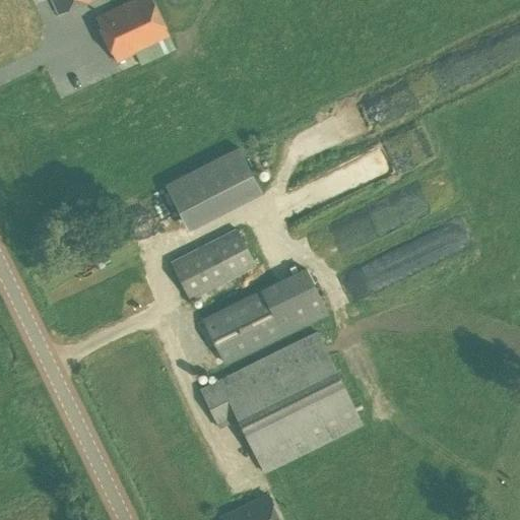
[(52,0),(59,14),(88,0),(52,0)]
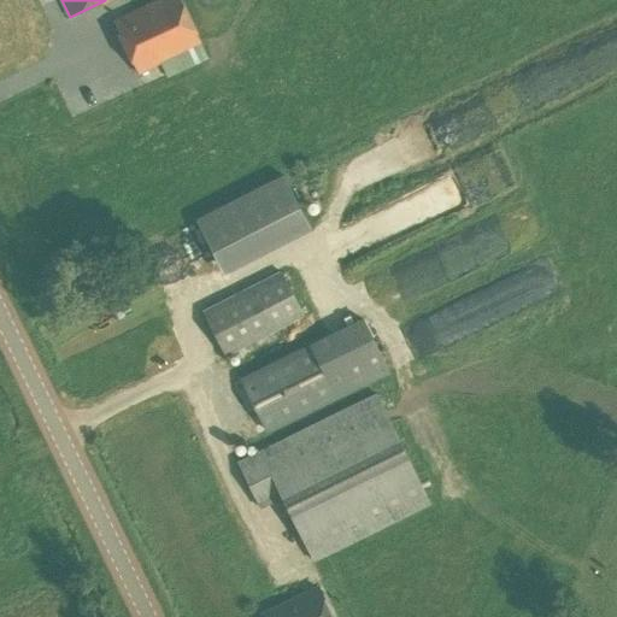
[(137,72),(201,43),(181,0),(156,0),(113,21),(137,72)]
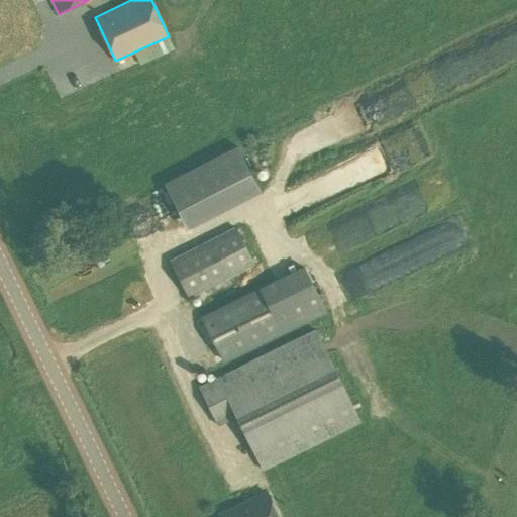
[(167,173),(189,219),(263,185),(240,137),(167,173)]
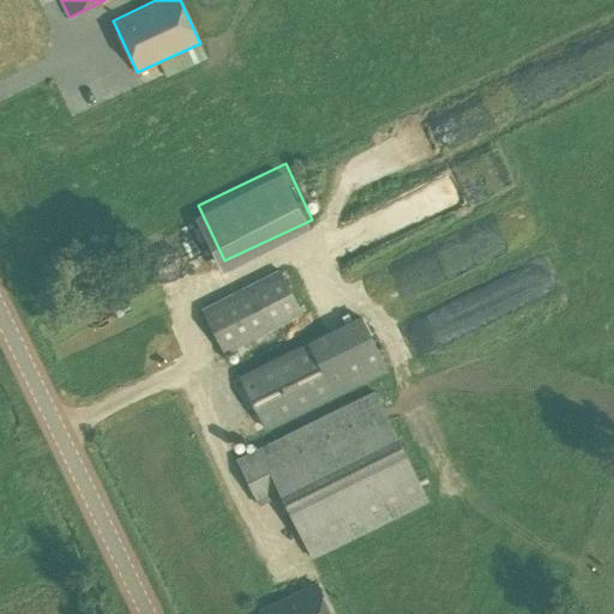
[(417,268),(435,289),(463,265),(445,244),(417,268)]
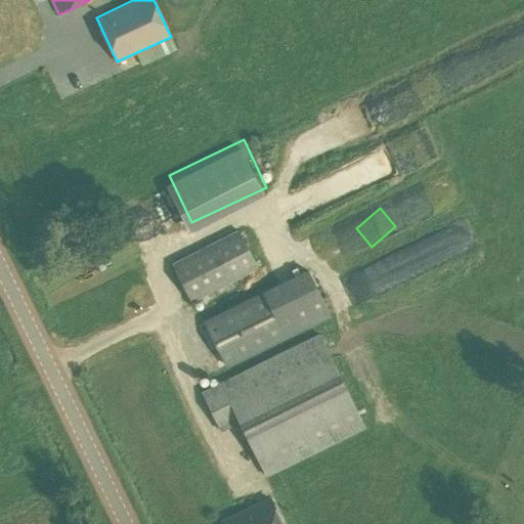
[(150,209),(129,218),(139,243),(162,233),(150,209)]
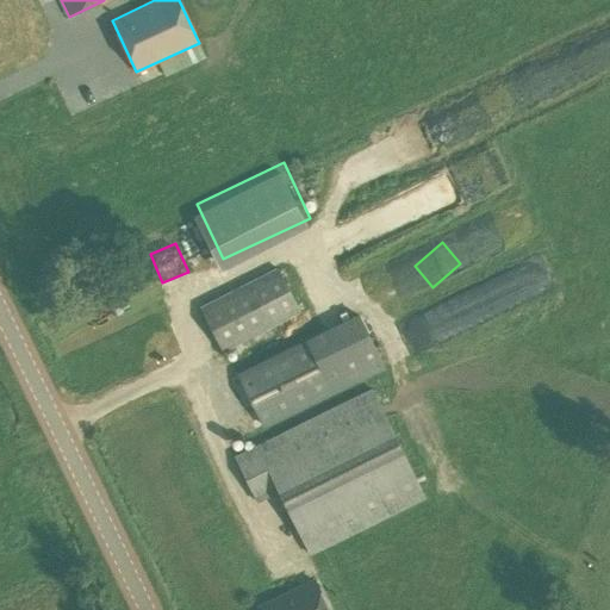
[(223,350),(299,311),(278,269),(201,307),(223,350)]
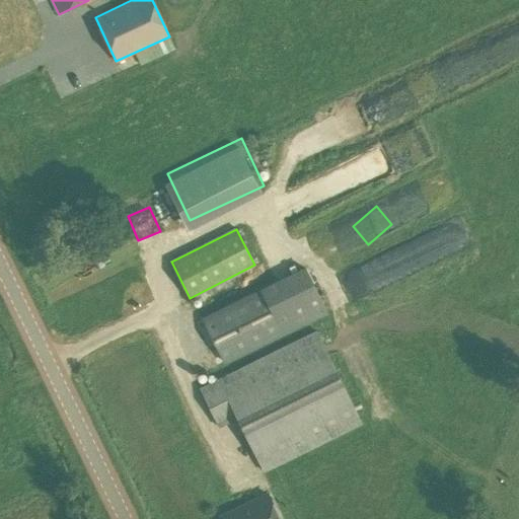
[(339,231),(320,238),(327,258),(347,251),(339,231)]
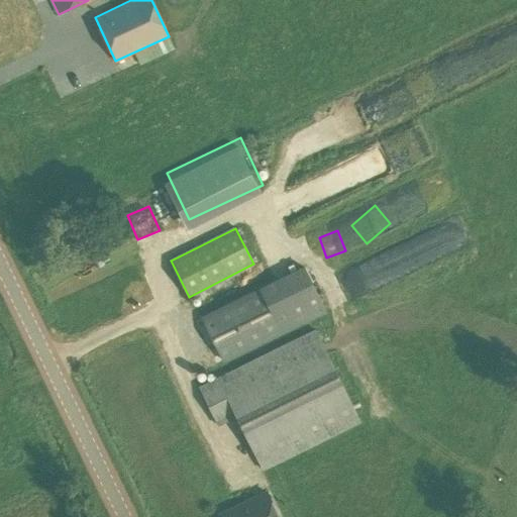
[(434,250),(434,238),(420,237),(420,249),(434,250)]
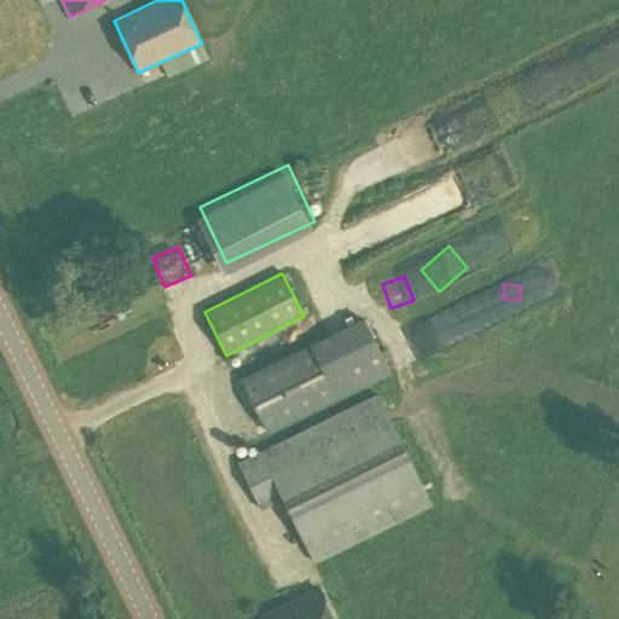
[(268,432),(389,372),(364,319),(242,380),(268,432)]
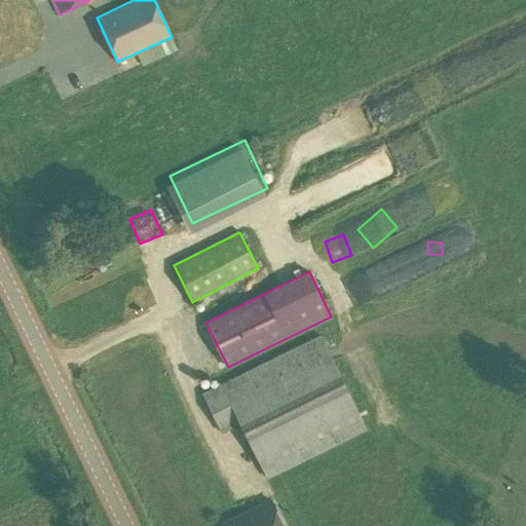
[(366,428),(321,336),(202,393),(222,433),(240,423),(267,478),(366,428)]
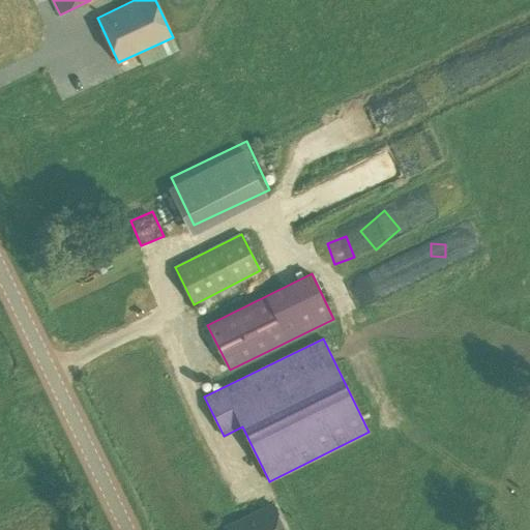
[(285,529),(272,504),(227,527),(228,529),(285,529)]
